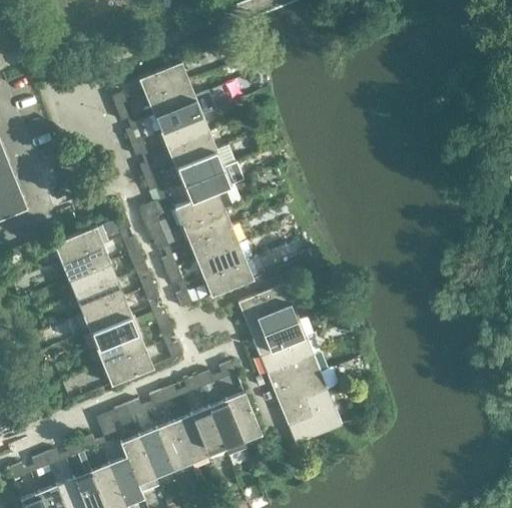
[(0,18),(10,14),(5,2),(0,3),(0,18)]
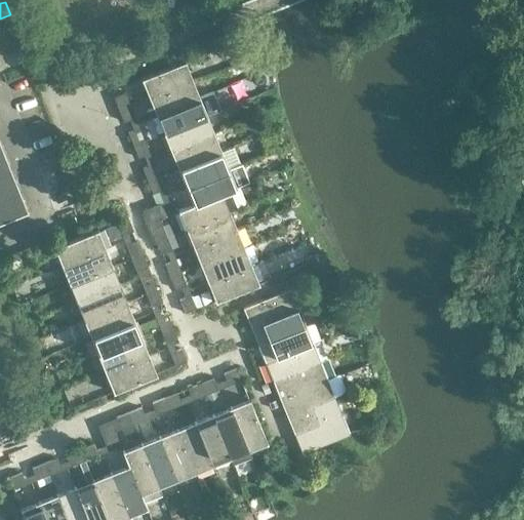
[(15,27),(10,14),(0,18),(0,22),(4,32),(15,27)]
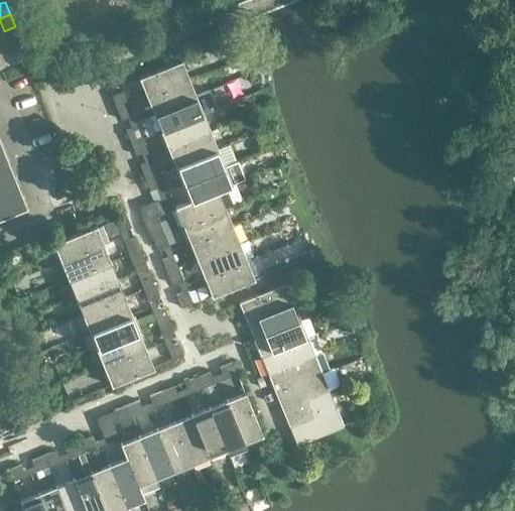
[(24,49),(19,37),(8,41),(13,54),(24,49)]
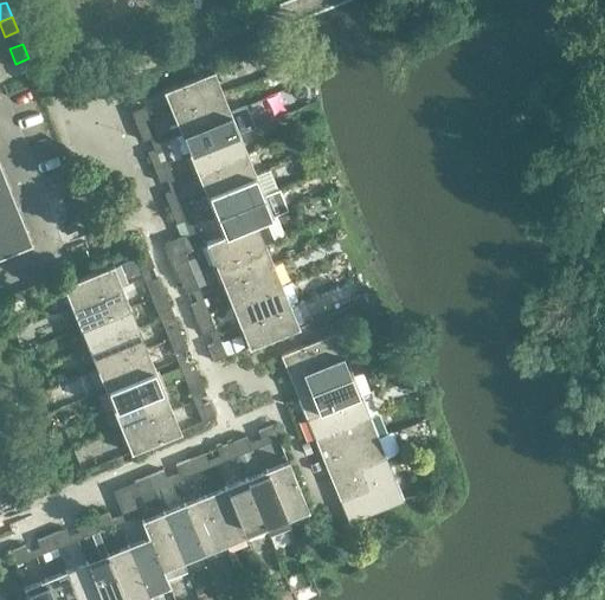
[(221,98),(213,78),(216,77),(214,76),(165,96),(165,98),(167,97),(175,117),(221,98)]
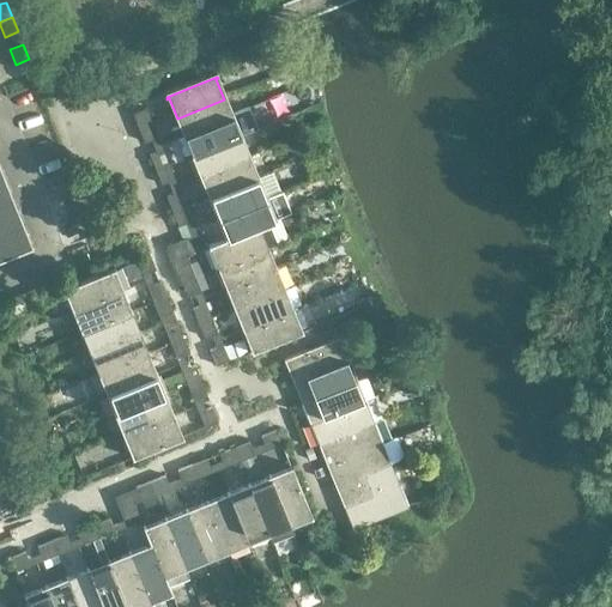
[(232,120),(224,99),(177,119),(186,139),(232,120)]
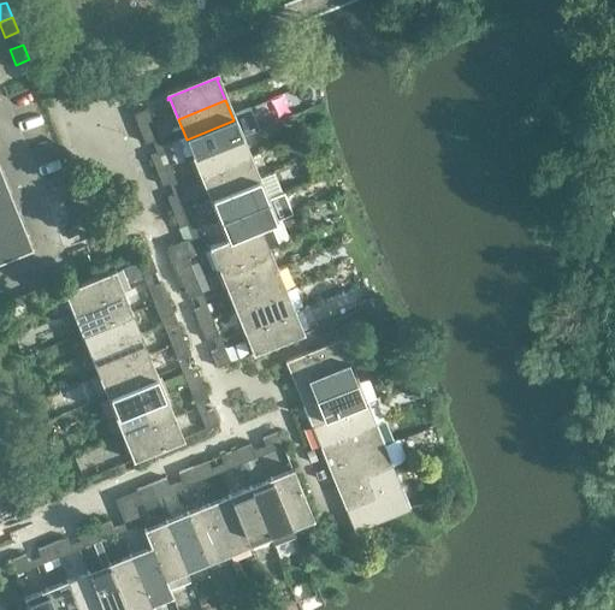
[(154,129),(148,114),(135,119),(141,134),(154,129)]
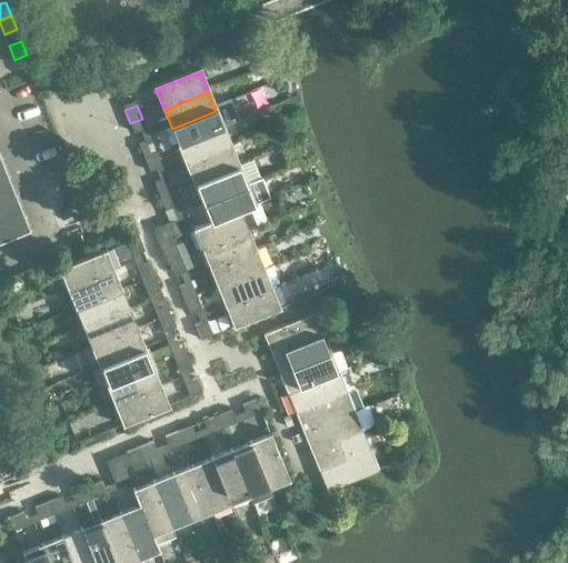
[(223,131),(216,111),(172,129),(180,148),(223,131)]
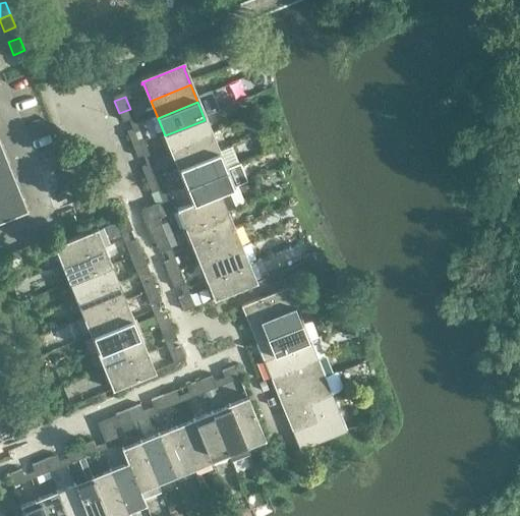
[(135,121),(130,109),(119,113),(124,126),(135,121)]
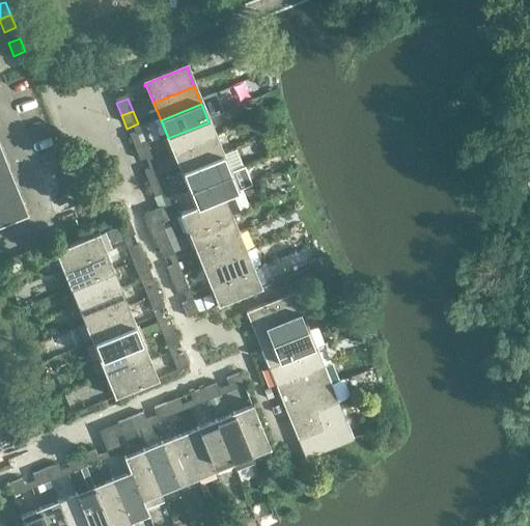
[(216,140),(208,122),(168,138),(175,157),(216,140)]
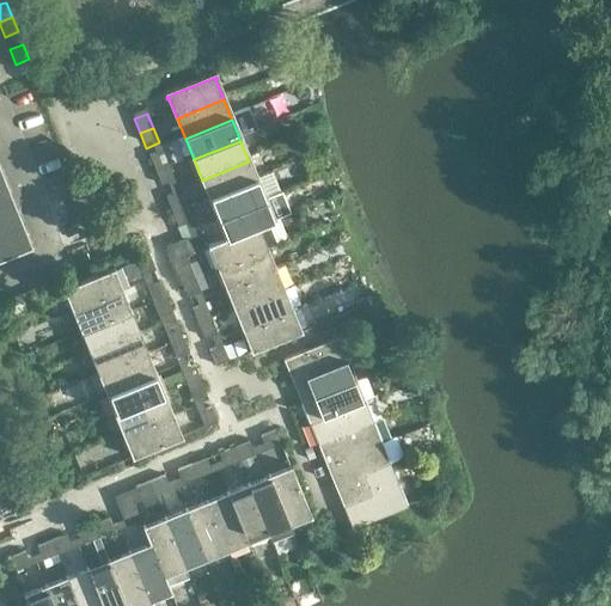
[(170,170),(164,155),(151,160),(157,175),(170,170)]
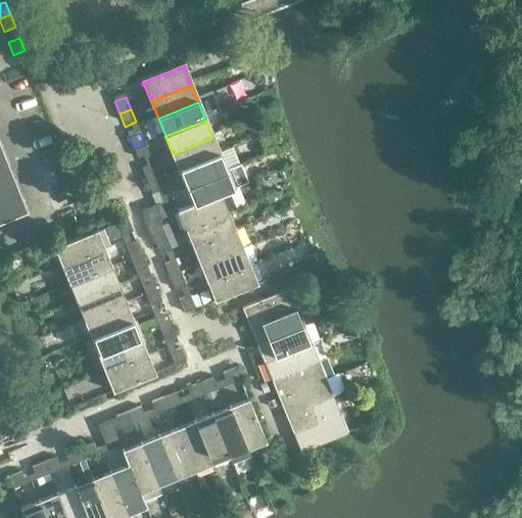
[(220,155),(212,138),(173,154),(180,172),(220,155)]
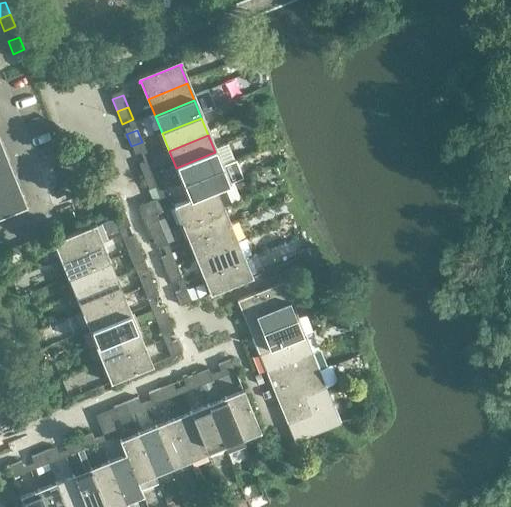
[(0,142),(0,219),(27,209),(0,142)]
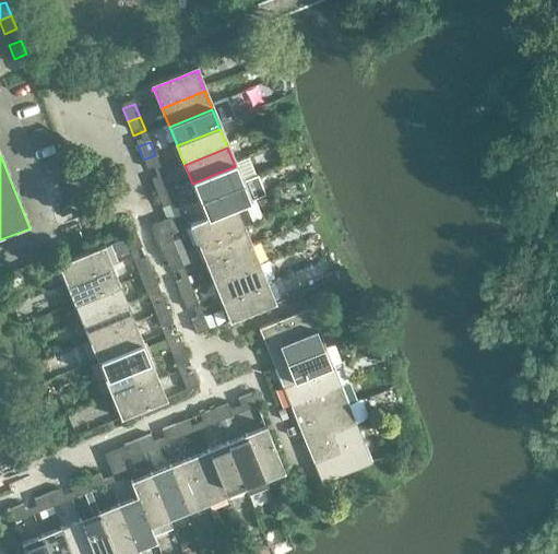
[(161,168),(155,155),(143,160),(149,173),(161,168)]
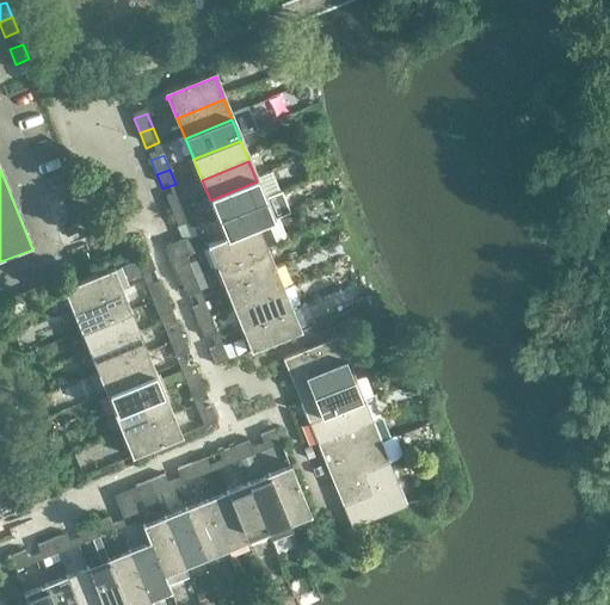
[(264,178),(269,198),(281,196),(277,176),(264,178)]
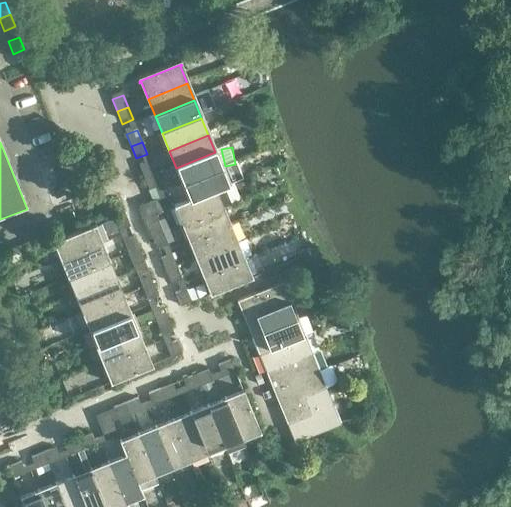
[(222,170),(215,152),(176,168),(184,186),(222,170)]
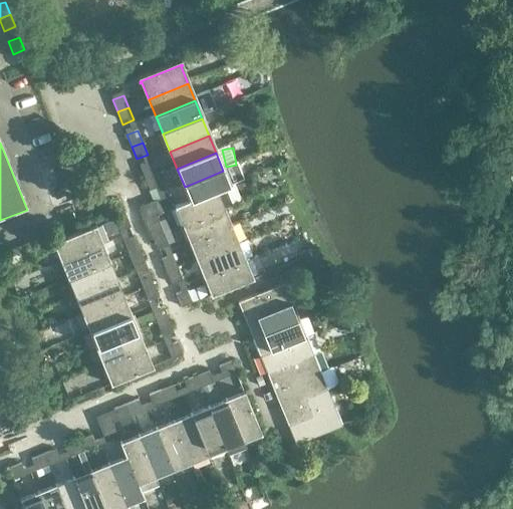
[(157,178),(152,165),(141,170),(146,182),(157,178)]
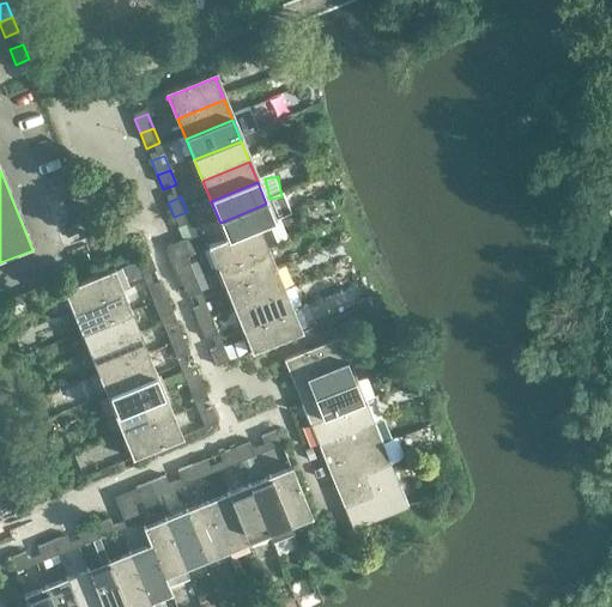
[(278,225),(277,223),(274,224),(266,204),(220,223),(228,243),(229,244),(259,232),(278,225)]
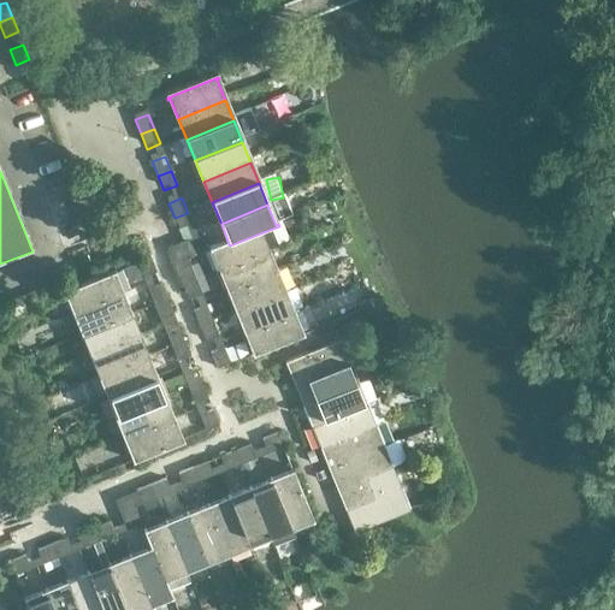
[(194,227),(188,213),(175,218),(181,232),(194,227)]
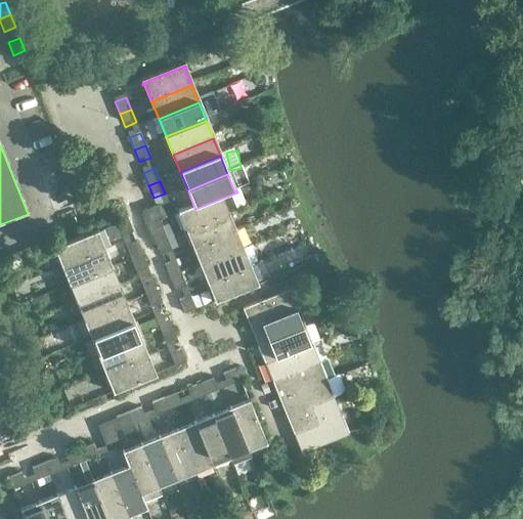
[(228,216),(221,199),(195,209),(194,208),(179,214),(179,216),(181,215),(188,232),(228,216)]
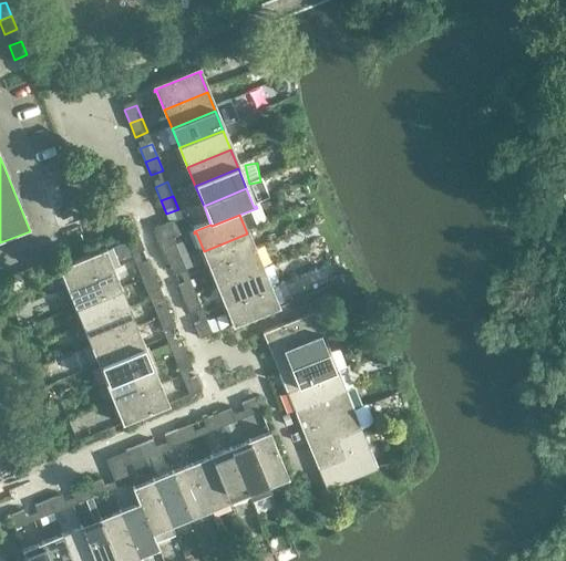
[(188,235),(183,220),(171,226),(176,239),(188,235)]
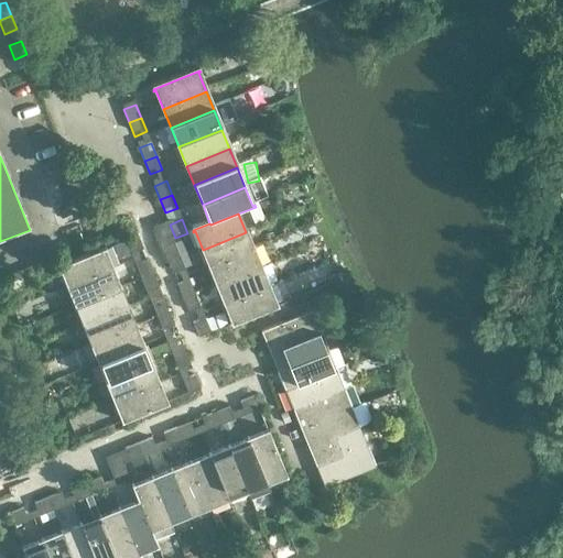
[(253,252),(246,232),(203,250),(210,269),(253,252)]
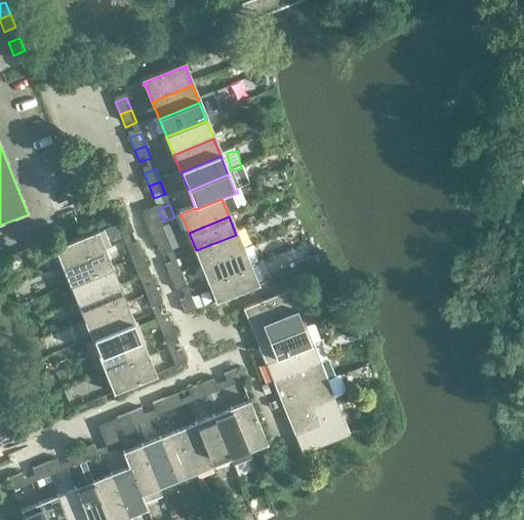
[(134,236),(129,223),(118,228),(123,240),(134,236)]
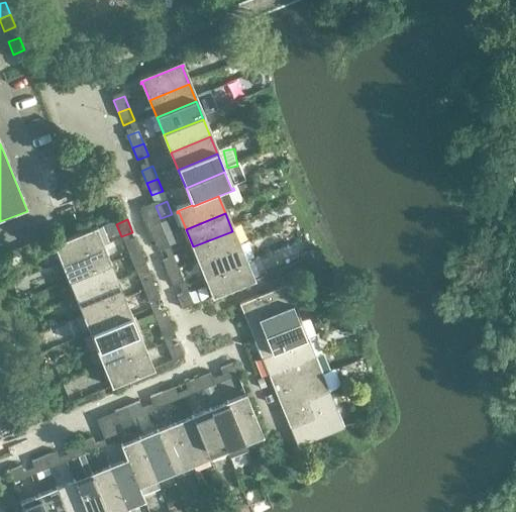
[(166,237),(161,225),(149,229),(155,242),(166,237)]
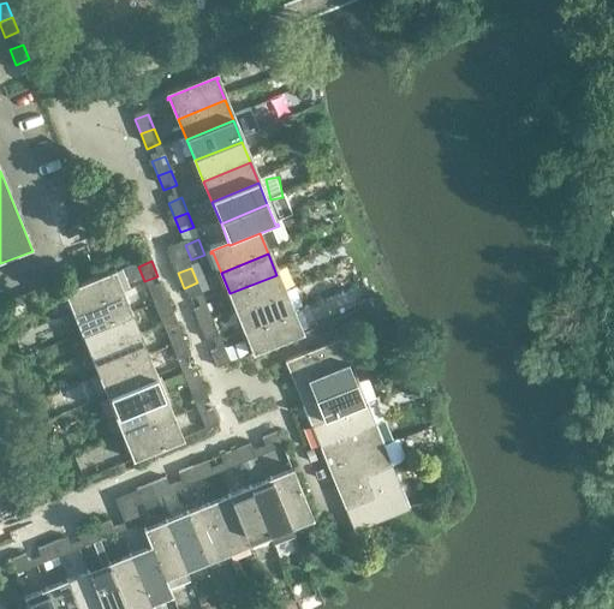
[(123,297),(114,278),(117,276),(115,274),(65,294),(65,297),(67,296),(76,316),(123,297)]
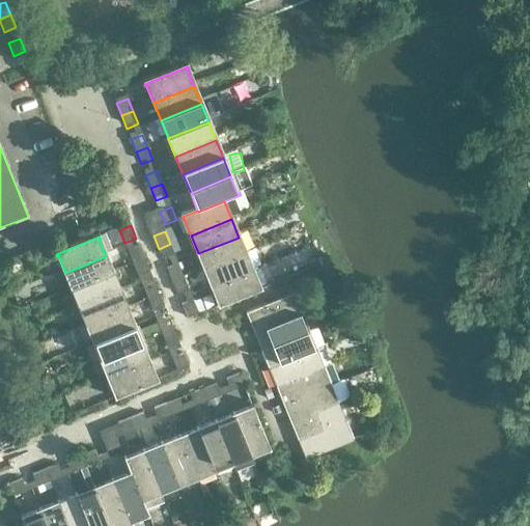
[(246,255),(239,238),(198,253),(205,272),(246,255)]
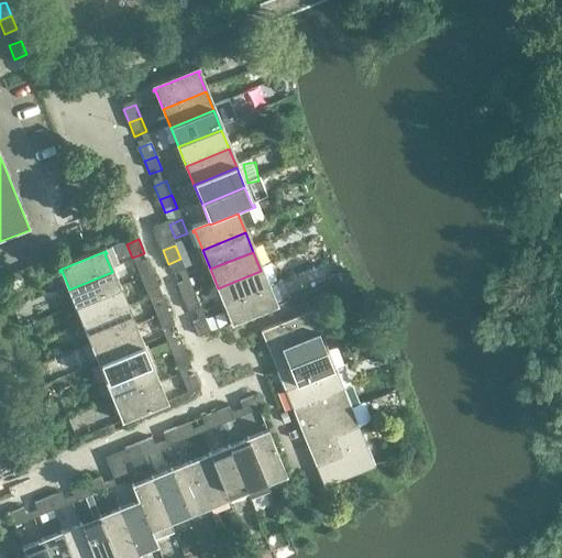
[(186,272),(180,259),(168,264),(174,277),(186,272)]
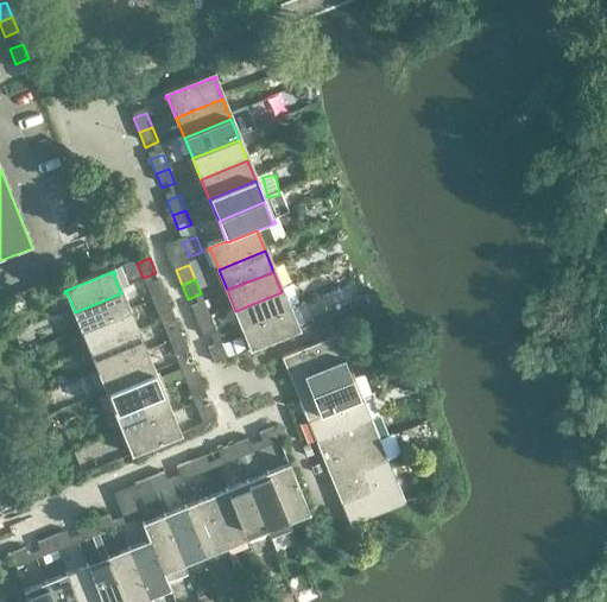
[(166,299),(160,285),(147,290),(153,305),(166,299)]
